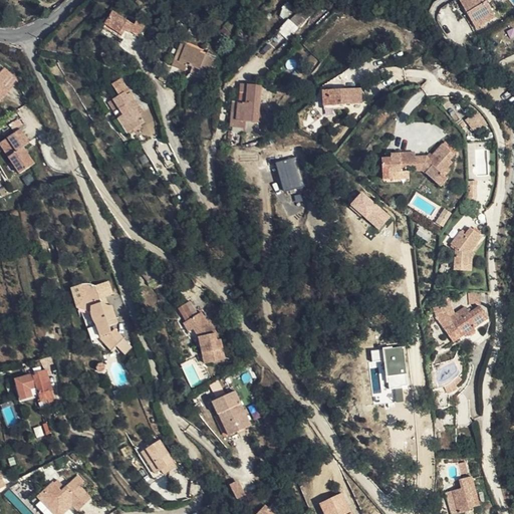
[(447,0),(450,4),(464,28),(484,16),(473,0),(447,0)]
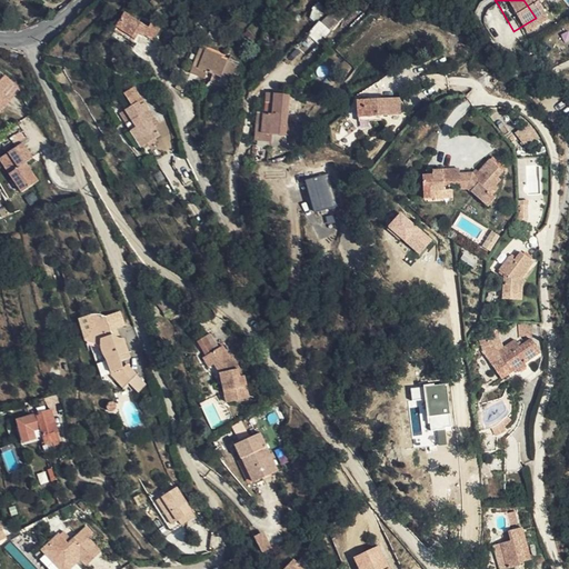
[(308,33),(318,43),(345,17),(335,7),(308,33)]
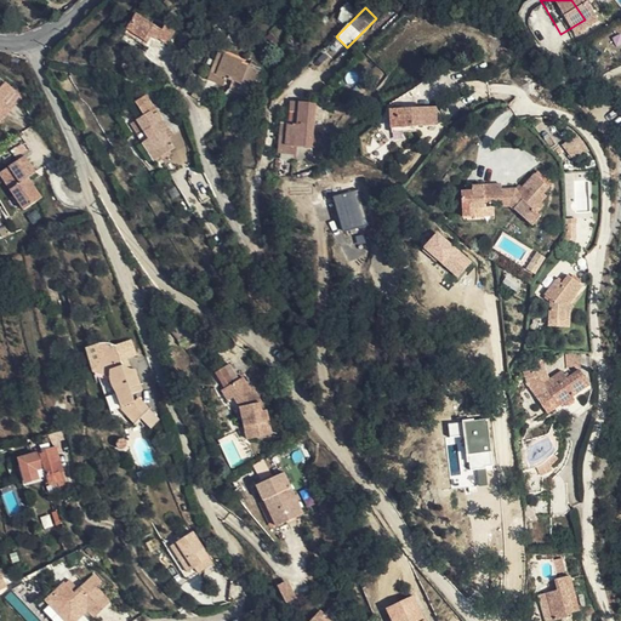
[(115,35),(136,45),(141,35),(155,41),(163,28),(152,23),(149,28),(124,16),(115,35)]
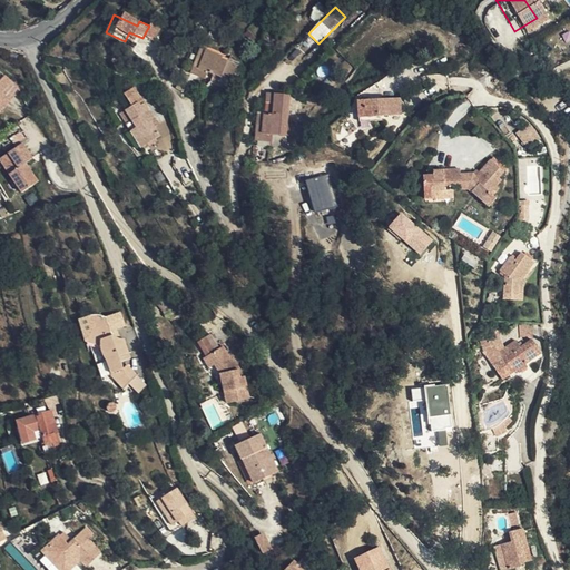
[(121,47),(125,41),(106,32),(104,36),(121,47)]
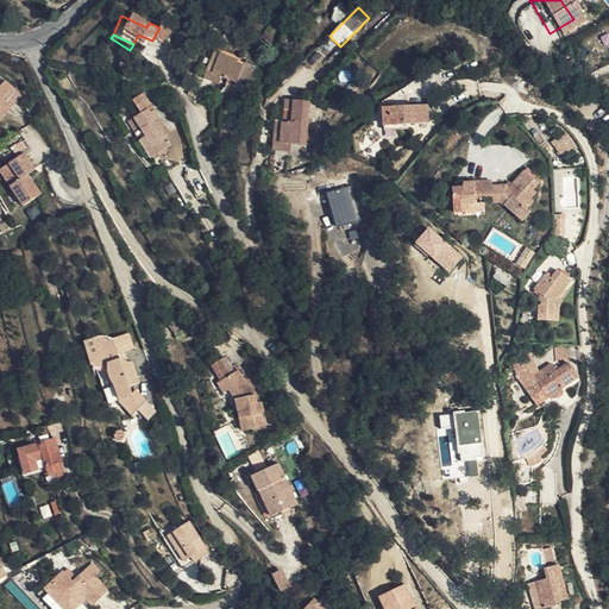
[(202,68),(212,50),(206,48),(194,74),(207,81),(211,73),(202,68)]
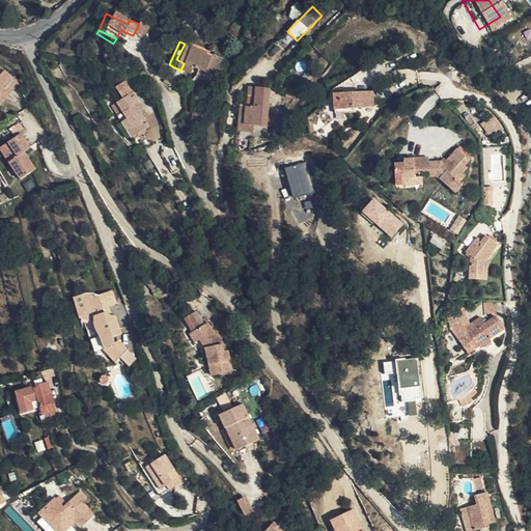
[(199,51),(185,44),(176,59),(184,63),(206,76),(214,61),(198,54),(199,51)]
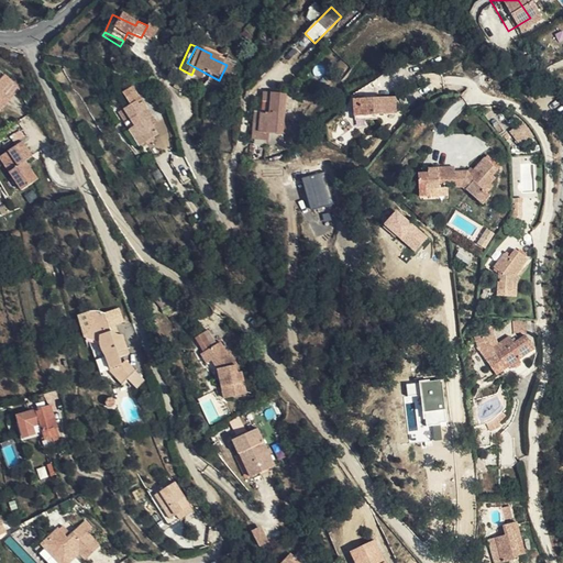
[(512,84),(521,84),(521,76),(521,73),(511,73),(512,84)]
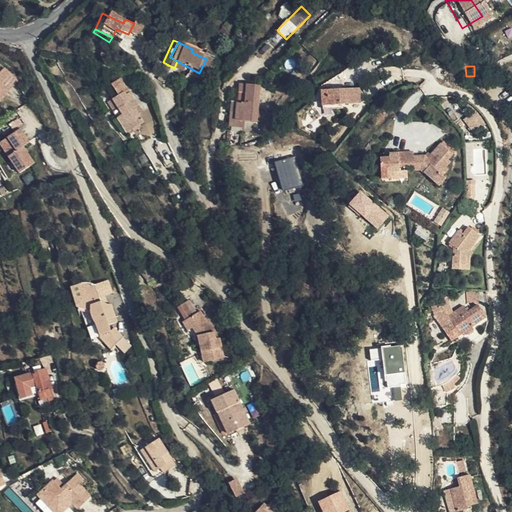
[(257,81),(236,78),(233,97),(224,96),(222,121),(228,121),(228,115),(238,116),(252,118),(257,81)]
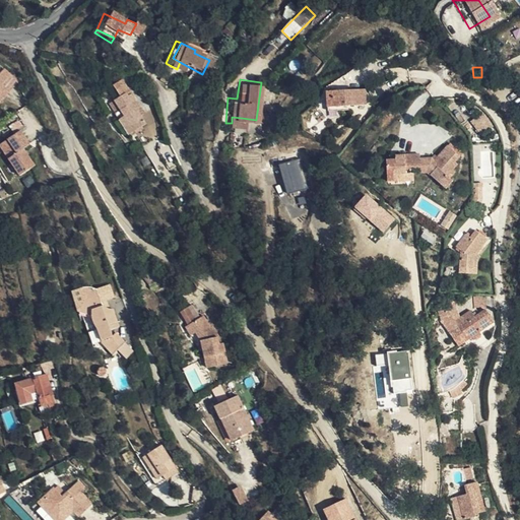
[(361,88),(348,90),(350,101),(362,100),(361,88)]
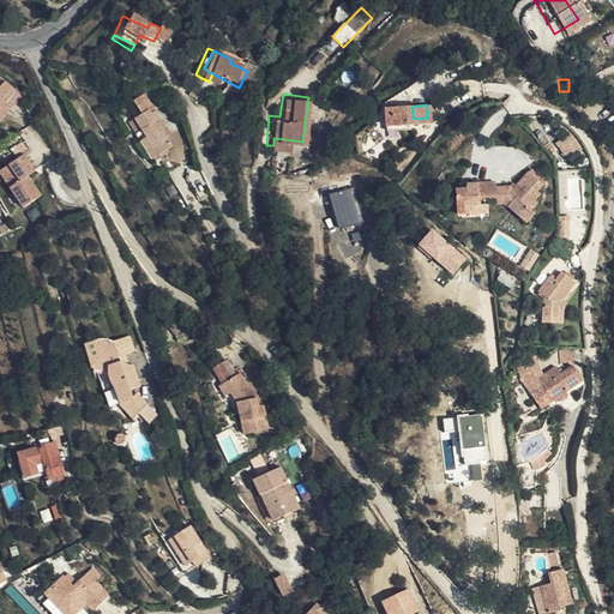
[(414,119),(411,107),(381,110),(384,130),(408,126),(407,120),(414,119)]
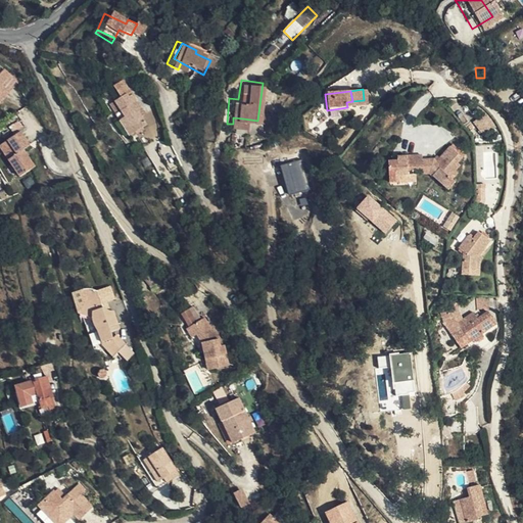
[(117,110),(126,103),(117,95),(110,102),(117,110)]
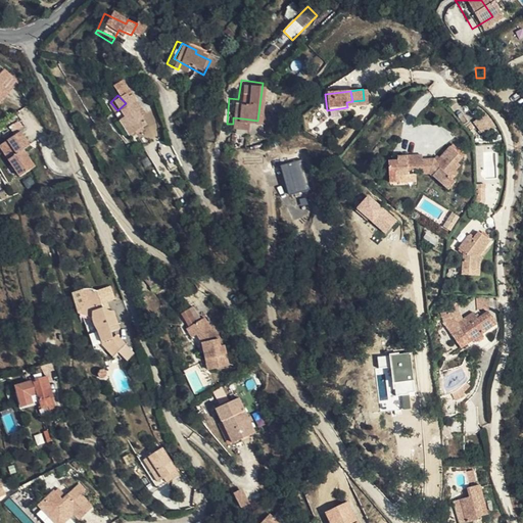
[(132,110),(126,103),(117,110),(111,116),(115,122),(129,136),(129,137),(134,133),(140,127),(129,113),(132,110)]
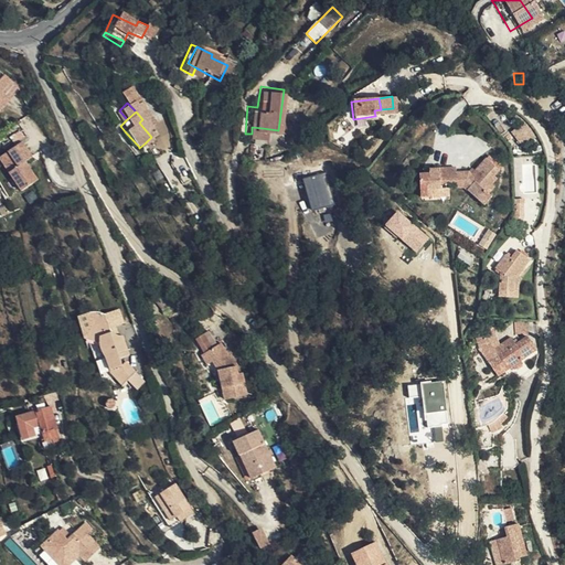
[(263,128),(262,135),(260,142),(277,144),(278,130),(263,128)]
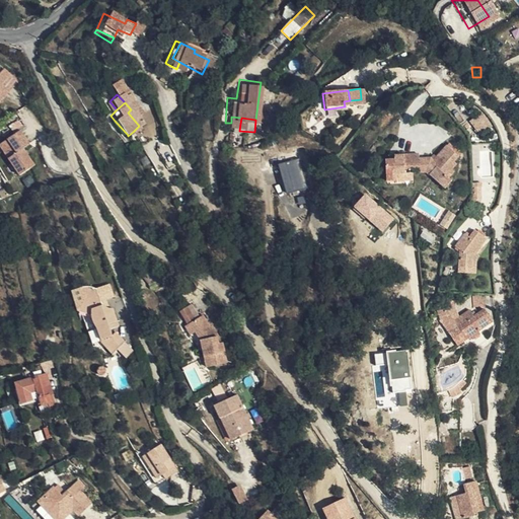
[(125,139),(128,135),(115,121),(110,125),(125,139)]
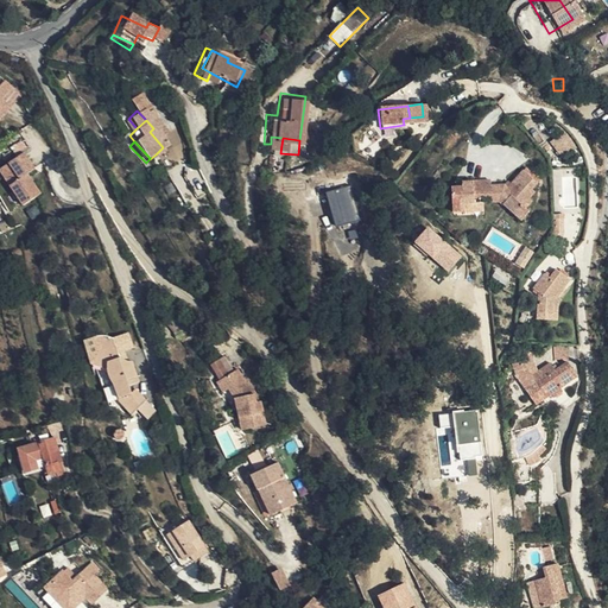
[(24,145),(23,145),(0,159),(0,163),(21,196),(38,184),(25,165),(31,160),(33,159),(24,145)]
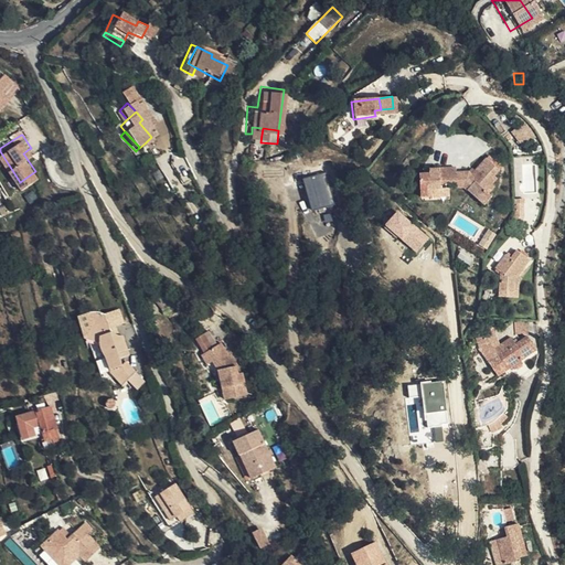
[(497,167),(483,157),(468,173),(466,170),(454,171),(454,167),(427,168),(427,172),(417,172),(418,195),(429,195),(429,188),(462,185),(480,204),(489,194),(487,191),(492,185),(489,182),(493,177),(490,173),(497,167)]
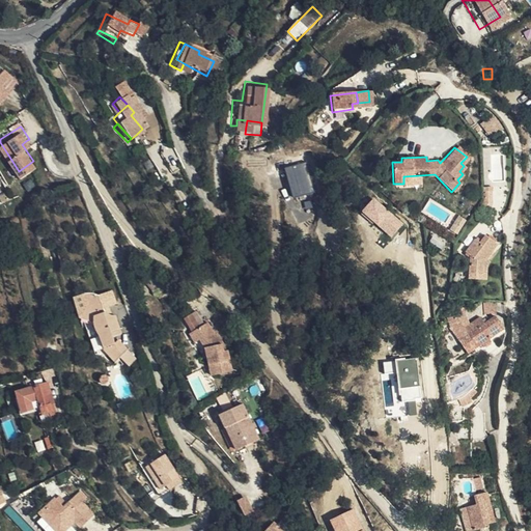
[(306,163),(285,168),(294,198),(313,192),(306,163)]
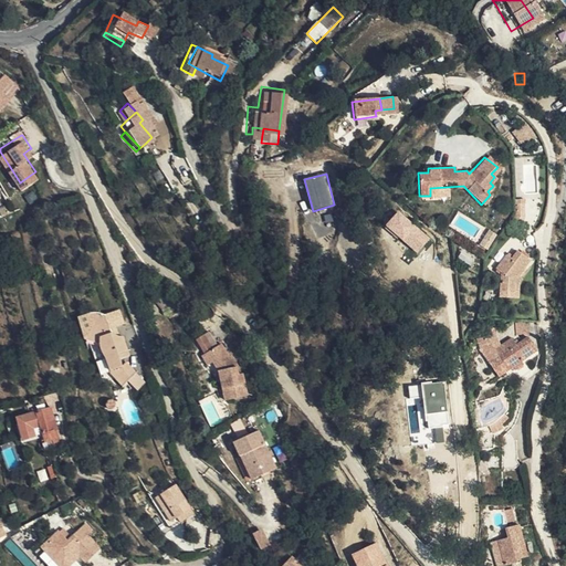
[(10,206),(7,198),(0,200),(0,206),(1,209),(10,206)]
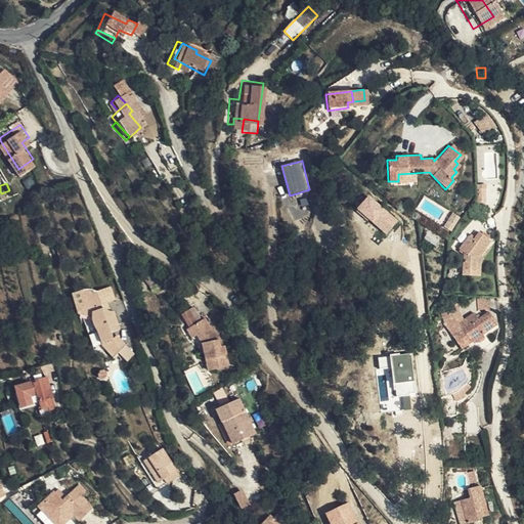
[(398,221),(369,195),(358,209),(386,234),(398,221)]
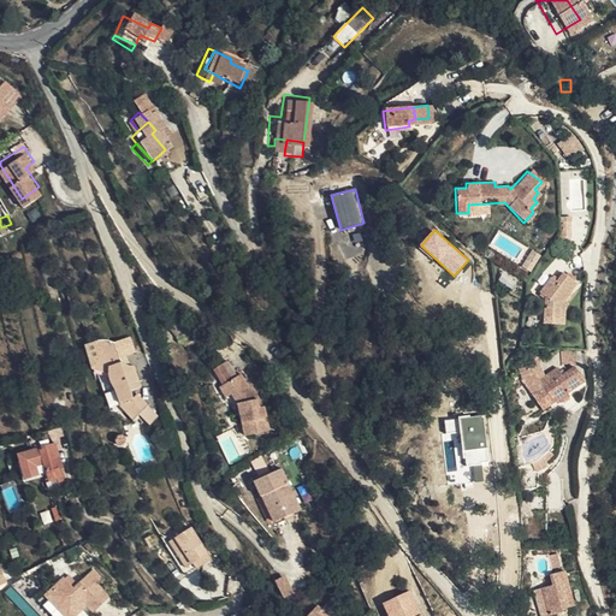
[(578,282),(562,271),(555,279),(551,276),(538,291),(545,297),(545,317),(562,318),(562,301),(578,282)]
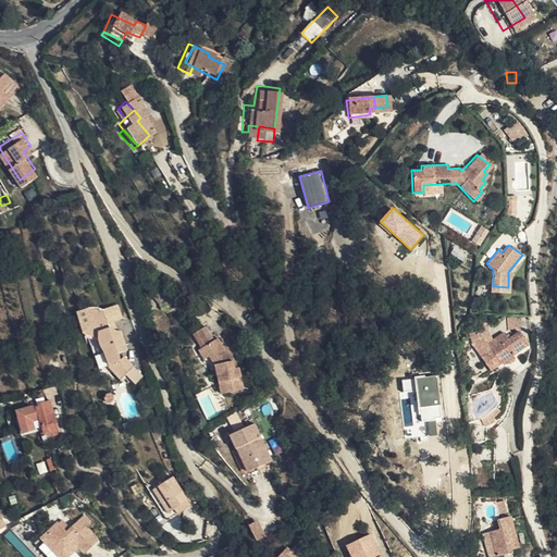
[(132,257),(126,260),(132,270),(137,265),(132,257)]
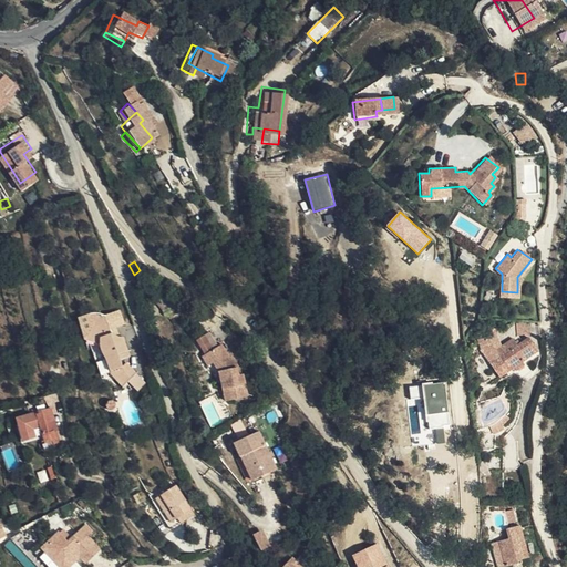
[(117,311),(104,316),(110,329),(123,323),(117,311)]
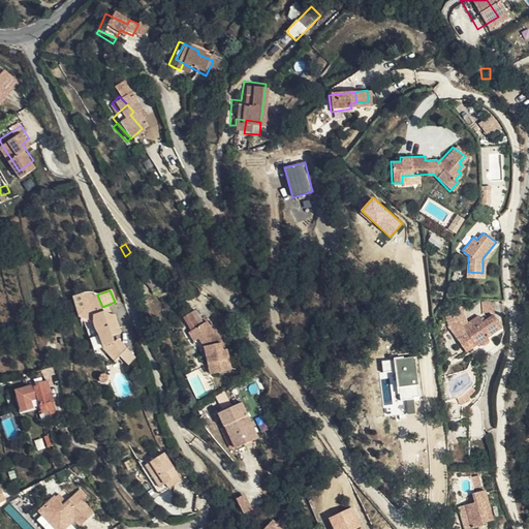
[(102,307),(97,294),(96,293),(94,292),(92,292),(89,292),(85,292),(86,297),(86,299),(87,302),(87,305),(85,308),(83,313),(95,317),(94,321),(94,323),(94,327),(98,337),(104,351),(106,353),(115,362),(120,356),(127,349),(118,340),(115,343),(111,332),(120,328),(116,319),(116,315),(110,314),(107,312),(104,310),(103,308),(102,307)]
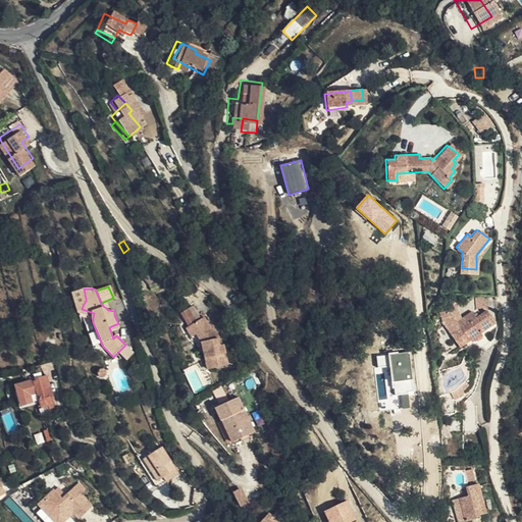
[(442,308),(449,319),(455,314),(458,312),(453,305),(442,308)]
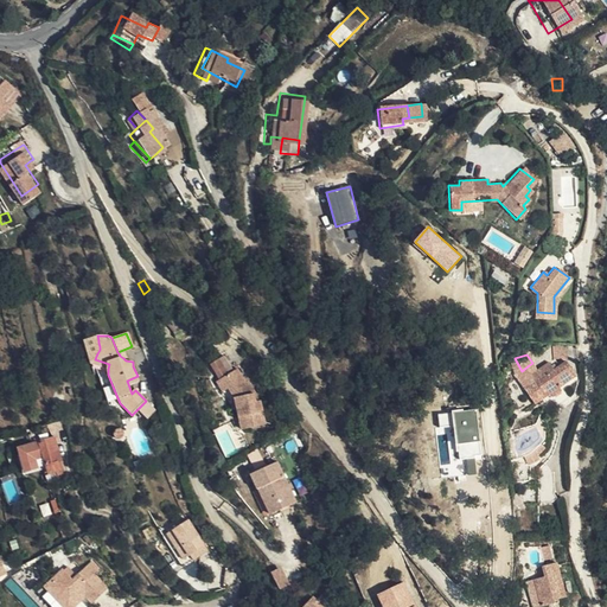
[(536,375),(528,381),(538,398),(551,390),(555,395),(563,389),(560,385),(576,372),(564,356),(554,364),(549,358),(532,369),(536,375)]
